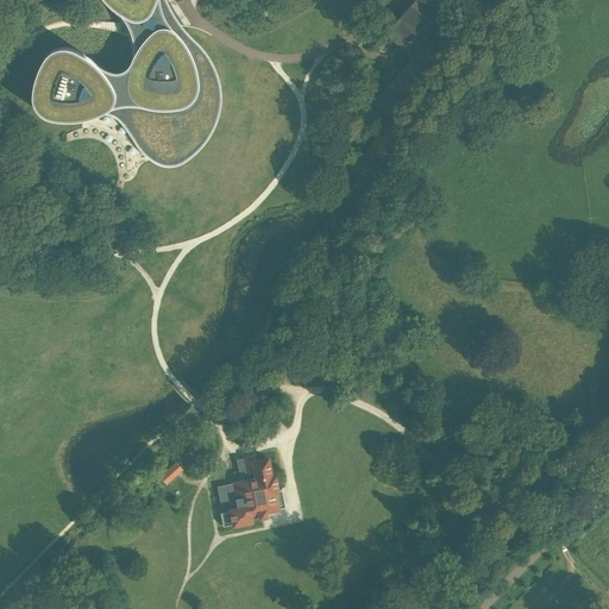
[(213,63),(209,57),(205,50),(200,46),(196,41),(188,33),(183,27),(179,22),(174,14),(170,7),(167,0),(104,0),(105,1),(115,10),(120,14),(124,18),(126,22),(129,29),(131,35),(135,43),(135,48),(135,51),(133,55),(132,60),(131,64),(129,67),(126,69),(124,71),(121,71),(119,73),(117,73),(113,71),(107,70),(101,67),(96,63),(93,60),(87,55),(80,51),(74,49),(70,48),(69,48),(66,46),(63,46),(60,48),(55,49),(51,51),(49,52),(48,55),(44,58),(42,63),(39,69),(37,75),(36,80),(35,86),(33,92),(33,98),(35,101),(36,106),(38,110),(42,113),(45,115),(50,118),(56,119),(63,120),(71,120),(80,119),(86,118),(90,117),(95,115),(105,114),(111,115),(114,117),(118,119),(120,123),(126,129),(131,136),(135,142),(140,149),(145,154),(150,159),(154,161),(157,163),(161,165),(165,167),(169,167),(174,165),(181,164),(186,162),(192,158),(196,155),(199,151),(202,148),(205,144),(208,139),(212,135),(214,129),(218,121),(219,117),(220,110),(221,101),(221,93),(220,85),(219,77),(217,71),(213,63)]
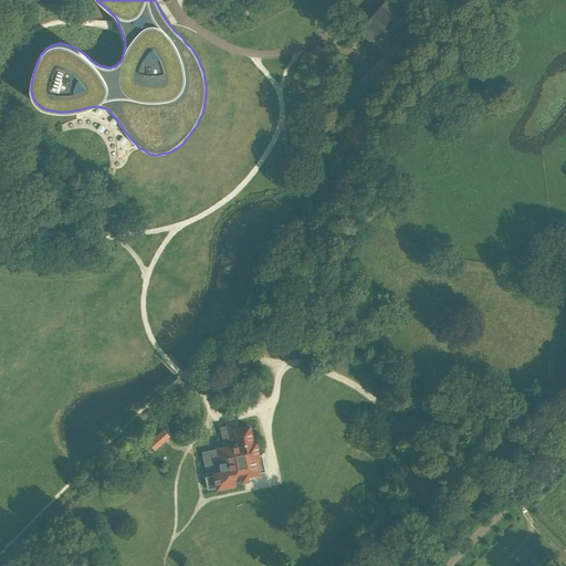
[(410,18),(390,0),(387,0),(371,18),(366,24),(365,23),(358,31),(360,32),(384,54),(384,55),(363,77),(346,96),(362,111),(400,70),(387,59),(388,58),(385,54),(397,41),(394,38),(411,19),(410,18)]
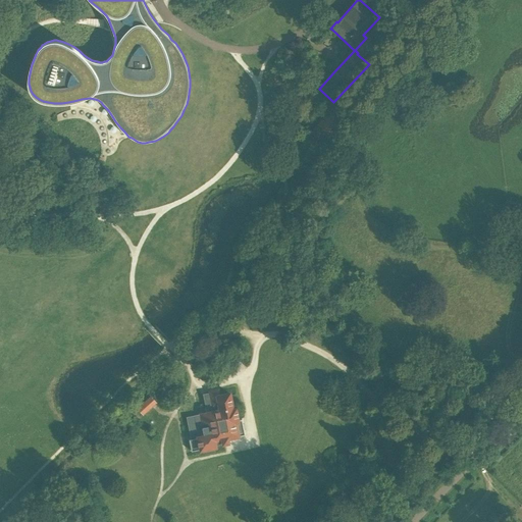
[(220,396),(218,390),(211,392),(211,394),(205,396),(208,407),(214,406),(216,411),(188,417),(191,433),(189,434),(190,440),(199,438),(202,450),(205,450),(205,452),(214,450),(213,448),(216,447),(216,446),(229,442),(228,438),(246,435),(243,420),(239,420),(237,407),(233,408),(230,394),(220,396)]
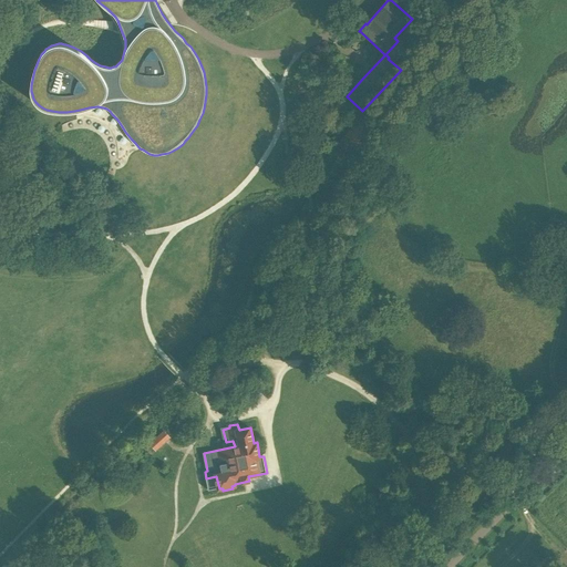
[(156,451),(171,439),(164,431),(150,443),(156,451)]
